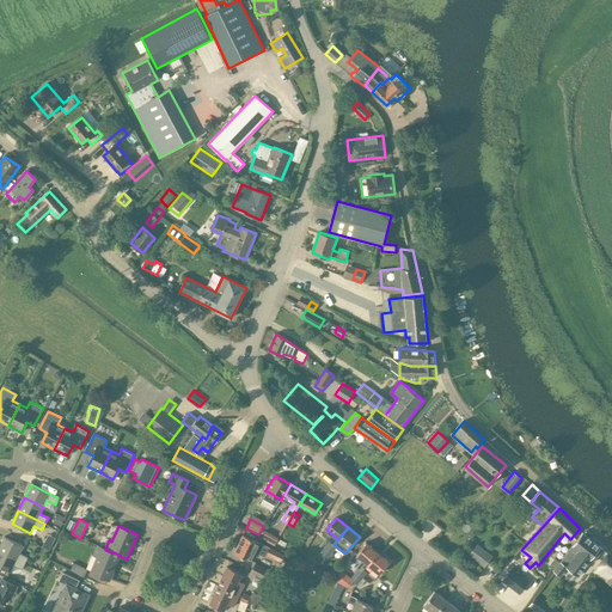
[(604,550),(600,548),(583,533),(561,563),(554,570),(561,575),(567,567),(579,576),(591,561),(593,563),(604,550)]
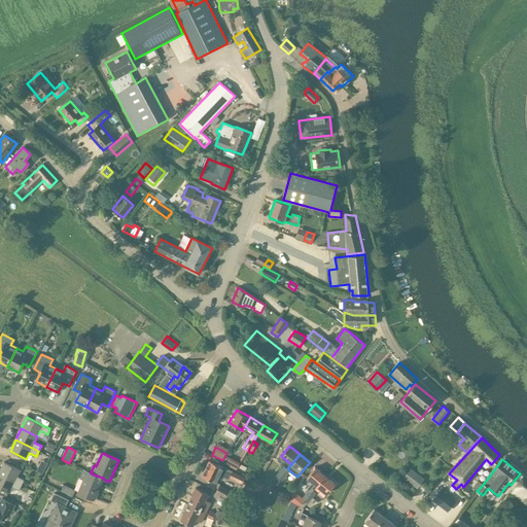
[(209,460),(202,476),(216,483),(219,476),(229,480),(230,478),(232,471),(223,467),(209,460)]
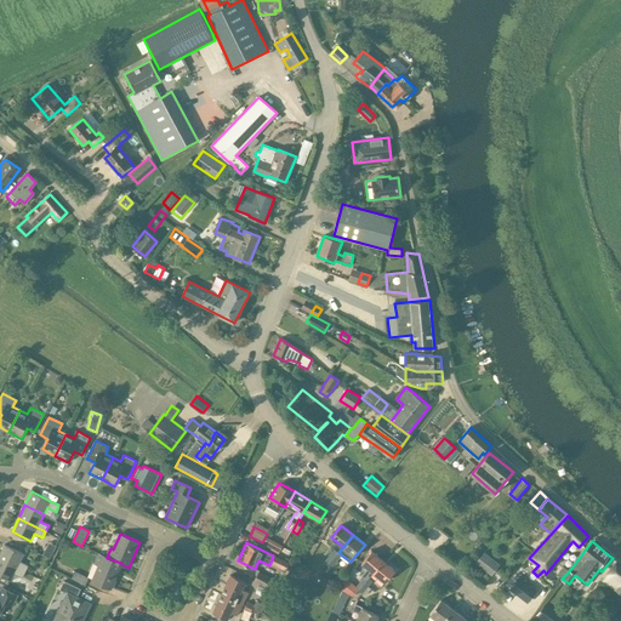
[(0,554),(0,558),(26,571),(29,565),(20,562),(24,553),(5,545),(0,554)]
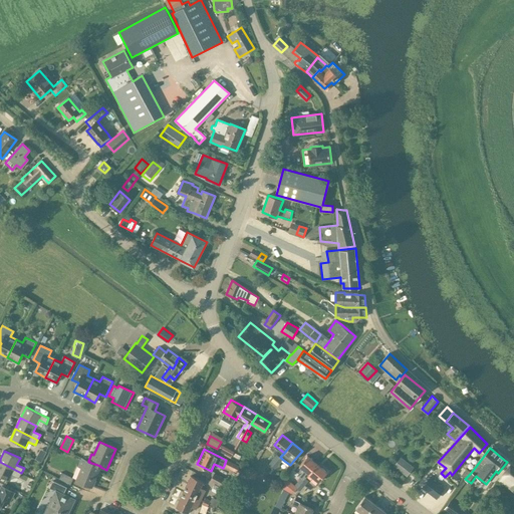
[(277,455),(273,459),(276,462),(275,463),(278,465),(283,460),(280,457),(277,455)]
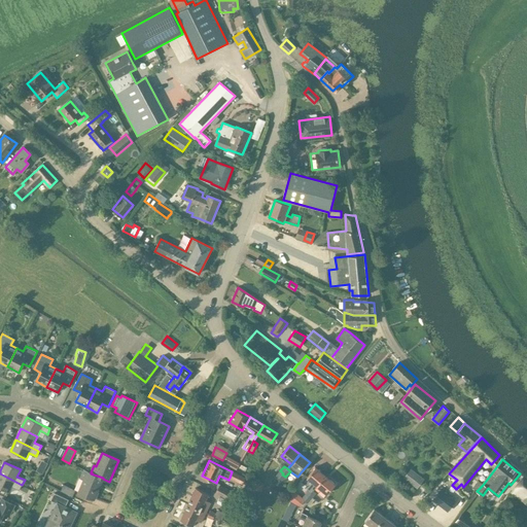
[(312,482),(307,489),(308,489),(309,487),(311,488),(313,491),(317,486),(325,476),(316,467),(308,478),(312,482)]
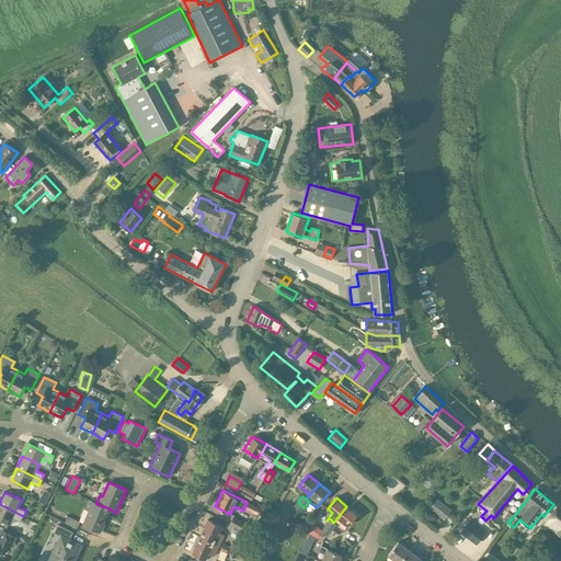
[(431,508),(434,512),(442,502),(437,499),(431,508)]
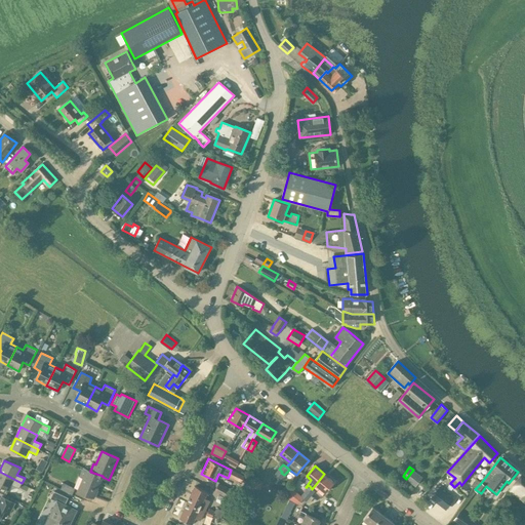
[(94,497),(103,477),(103,476),(90,472),(91,471),(90,471),(84,468),(81,476),(84,478),(78,491),(94,497)]
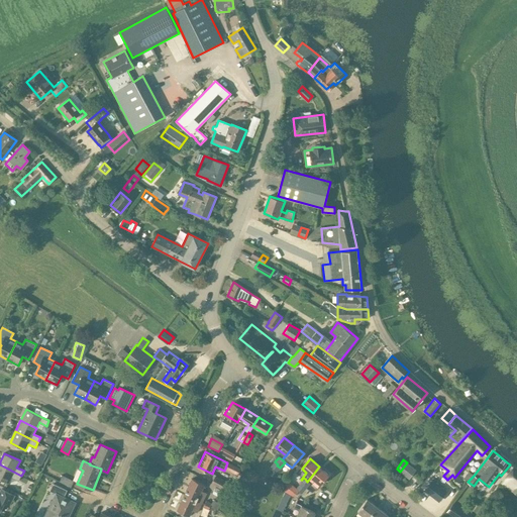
[(275,461),(270,468),(273,471),(276,473),(280,468),(277,466),(278,464),(275,461)]
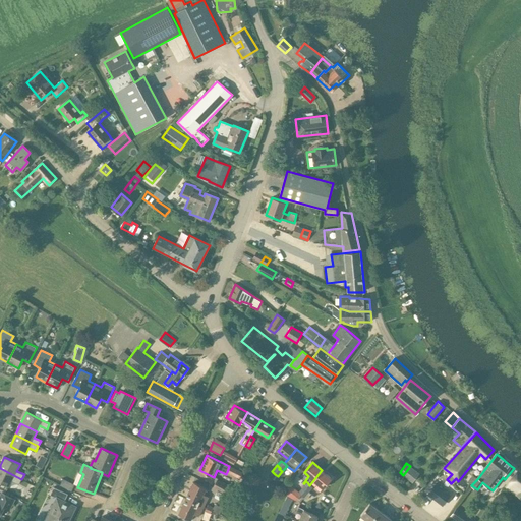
[(229,466),(227,472),(231,474),(240,478),(242,472),(229,466)]
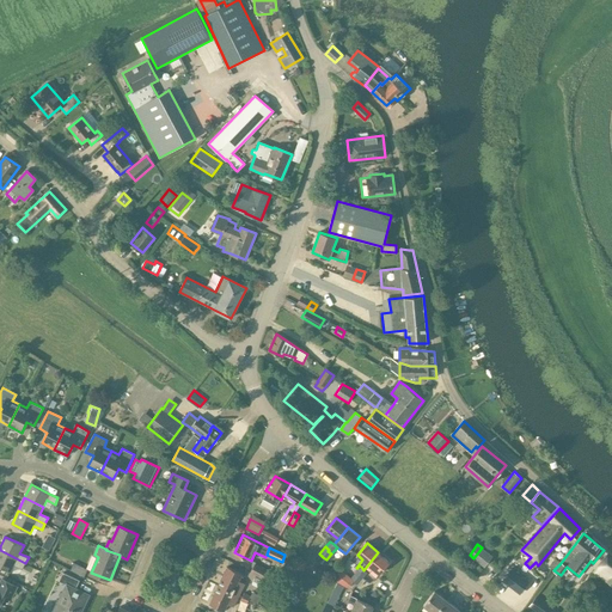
[(25,563),(0,550),(0,567),(11,573),(14,565),(22,569),(25,563)]
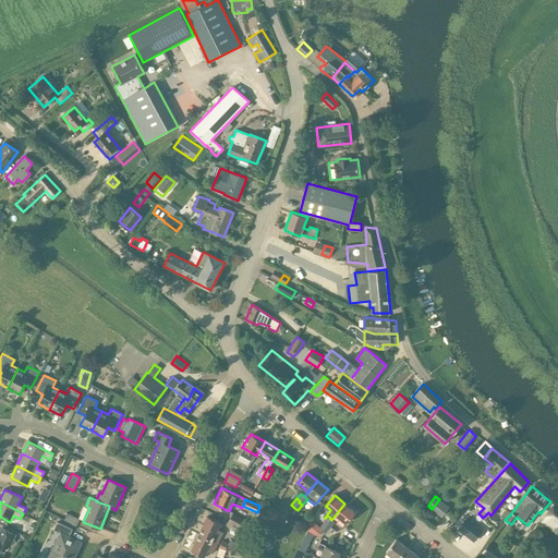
[(344,504),(336,514),(347,523),(355,512),(344,504)]
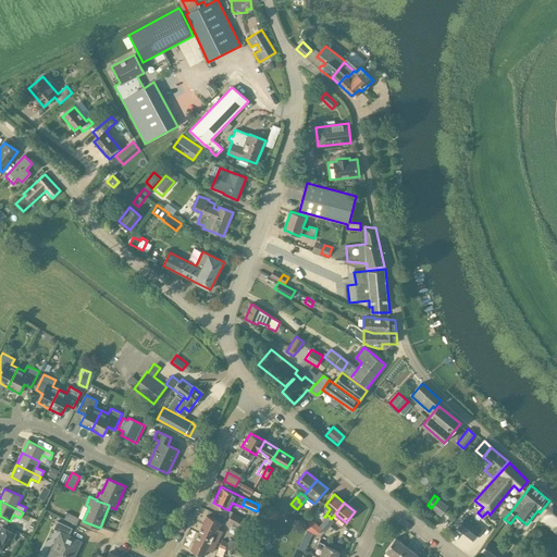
[(556,505),(554,504),(541,520),(556,531),(556,505)]
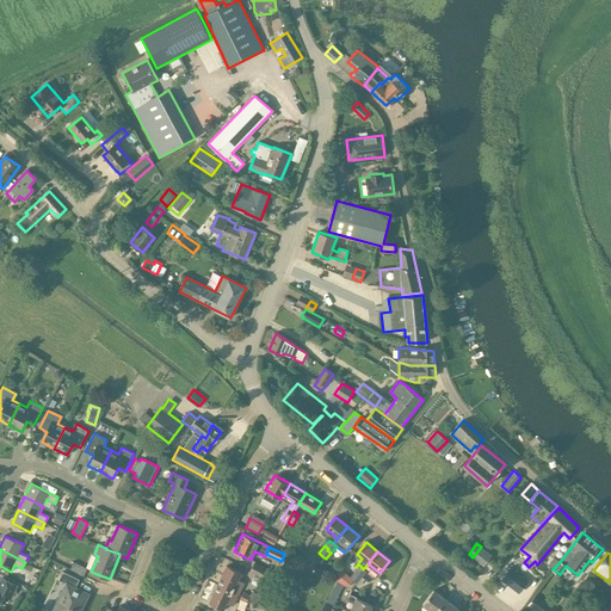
[(71,569),(84,575),(87,568),(74,562),(71,569)]
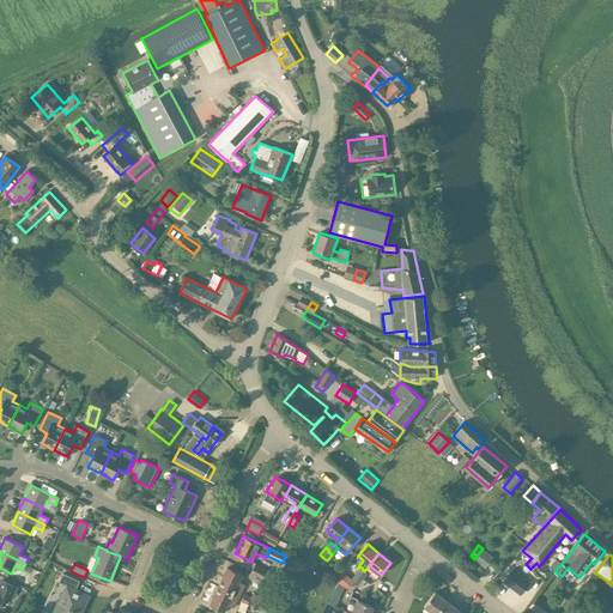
[(255,564),(250,574),(267,582),(272,574),(255,564)]
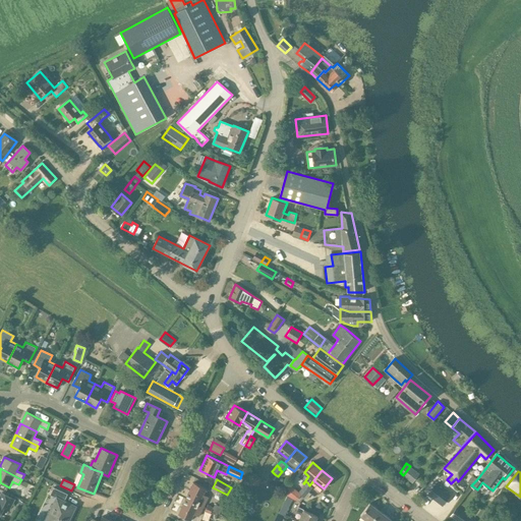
[(204,507),(209,497),(204,495),(207,488),(194,482),(186,499),(204,507)]
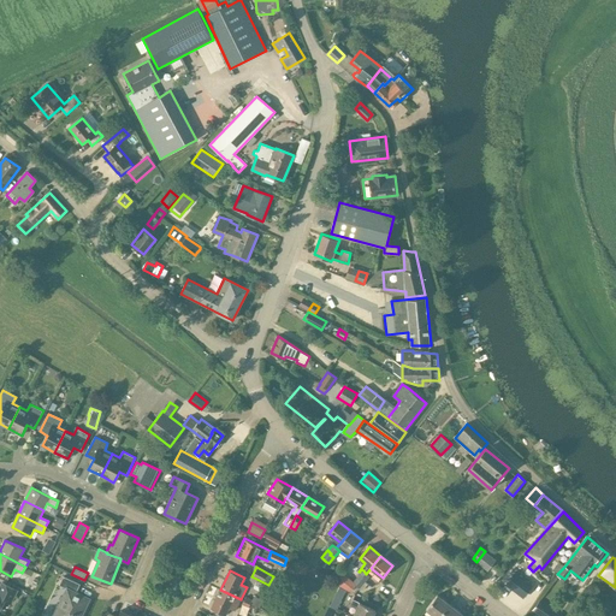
[(361,573),(359,576),(361,579),(361,580),(363,582),(365,581),(369,576),(366,574),(363,570),(361,573)]
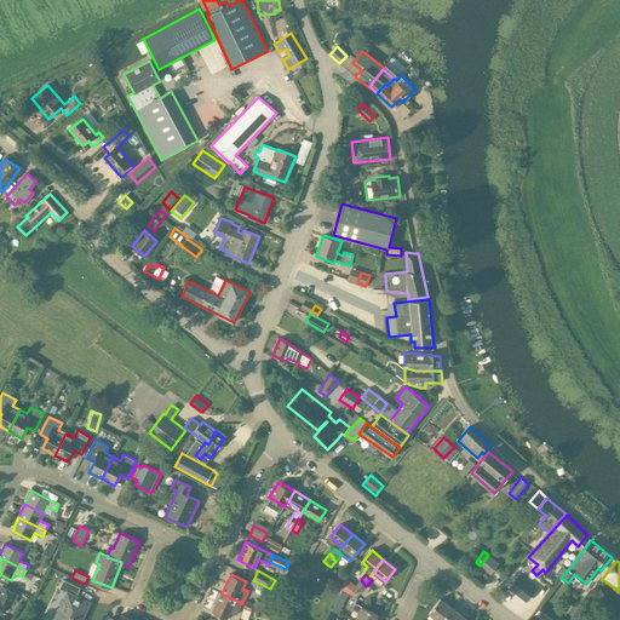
[(518,577),(510,587),(527,601),(535,590),(518,577)]
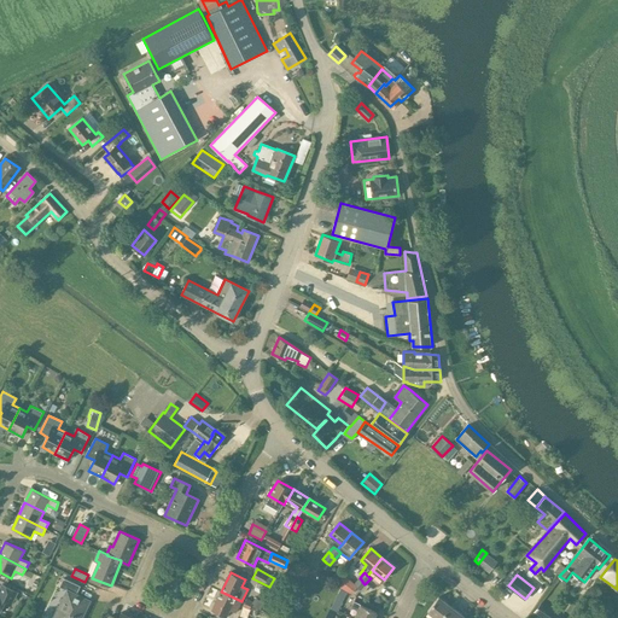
[(59,587),(69,590),(65,599),(63,598),(54,617),(77,617),(81,611),(85,613),(91,600),(76,594),(80,586),(64,578),(59,587)]
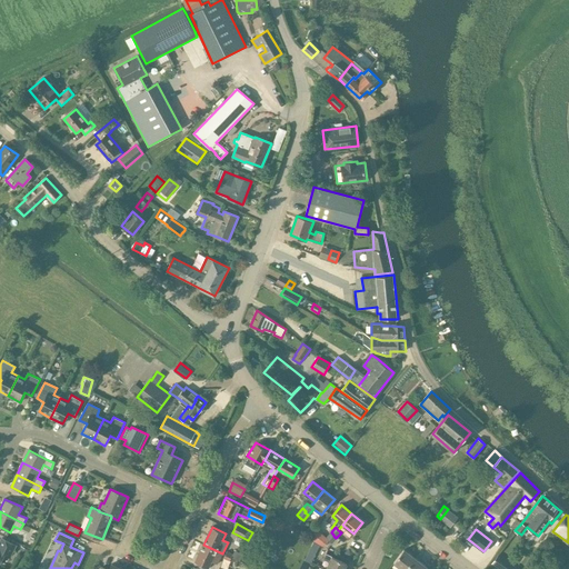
[(327,538),(326,539),(329,541),(331,543),(336,538),(333,536),(333,535),(331,532),(327,538)]
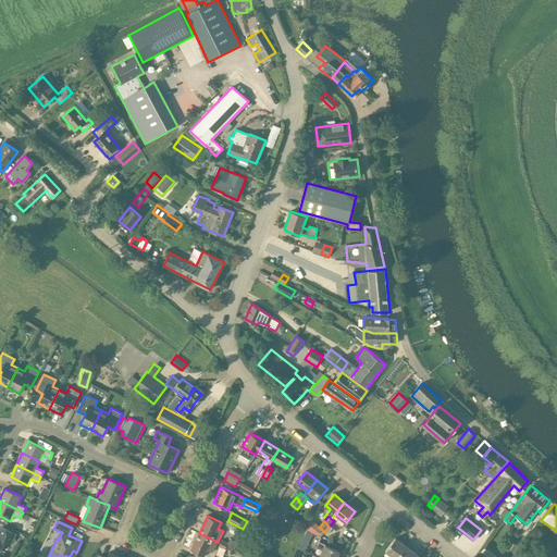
[(229,532),(239,539),(244,531),(233,524),(229,532)]
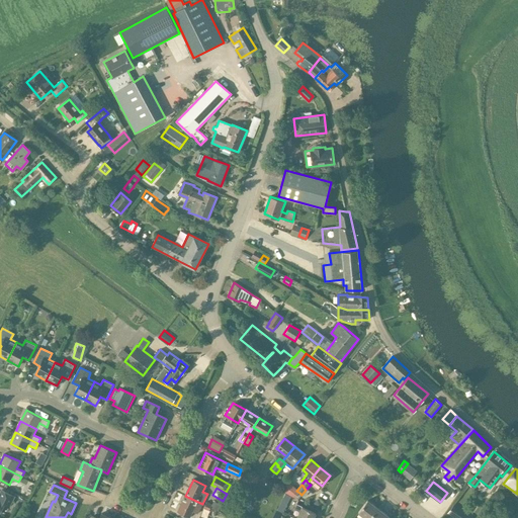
[(10,506),(14,497),(1,490),(0,492),(0,512),(5,503),(10,506)]
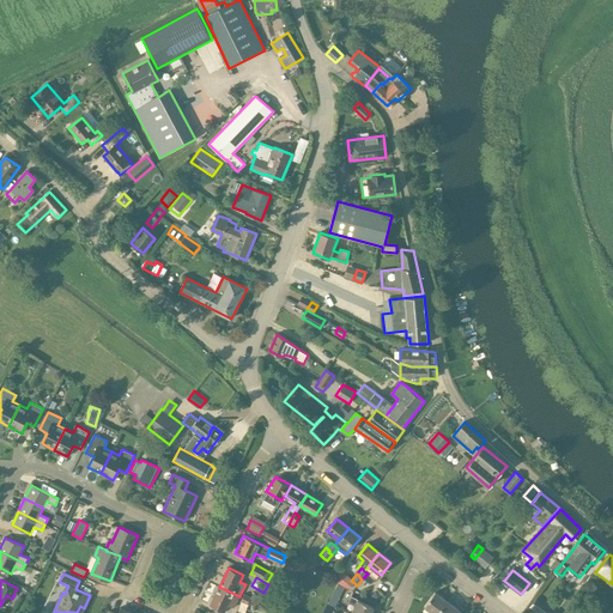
[(338,584),(329,602),(335,606),(345,587),(344,587),(339,586),(338,584)]
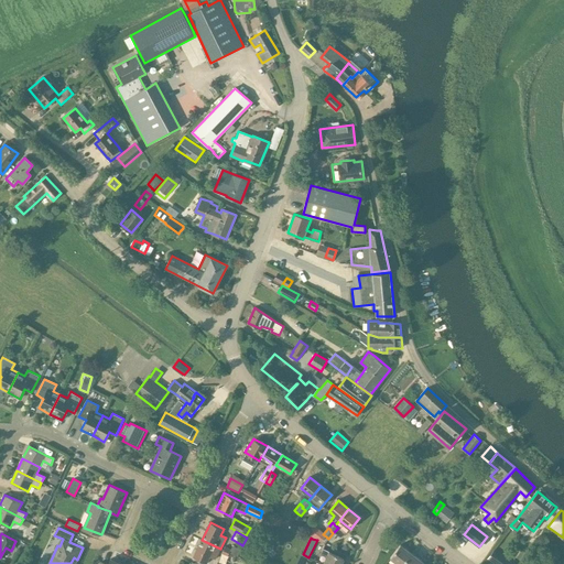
[(202,540),(193,556),(207,563),(210,556),(216,560),(220,549),(202,540)]
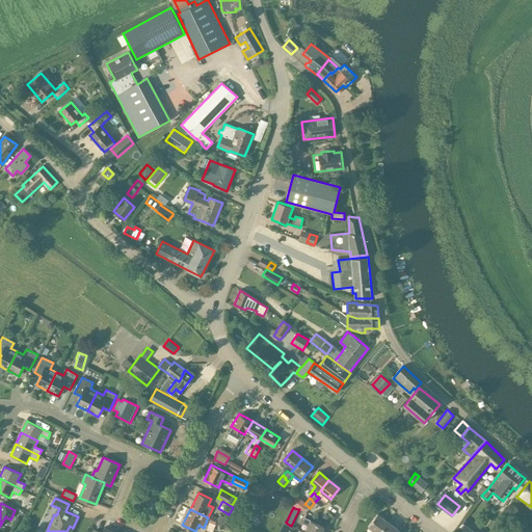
[(376,531),(380,531),(389,522),(378,513),(369,526),(376,531)]
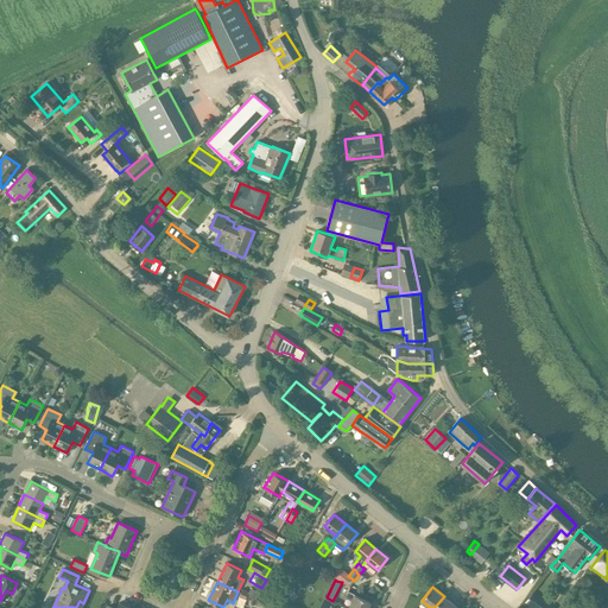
[(349,607),(348,607),(368,607),(372,602),(349,591),(346,597),(353,600),(349,607)]
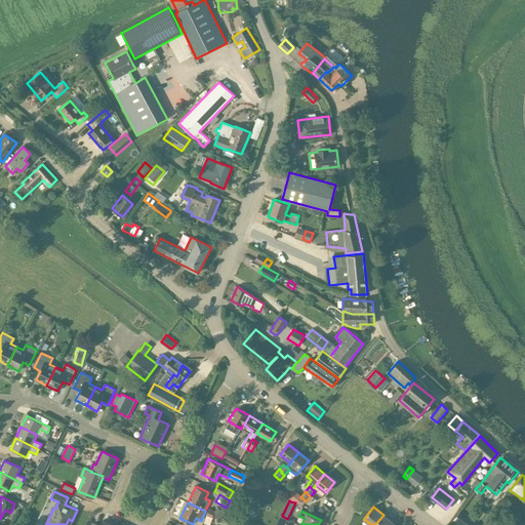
[(454,520),(461,524),(480,524),(460,512),(454,520)]
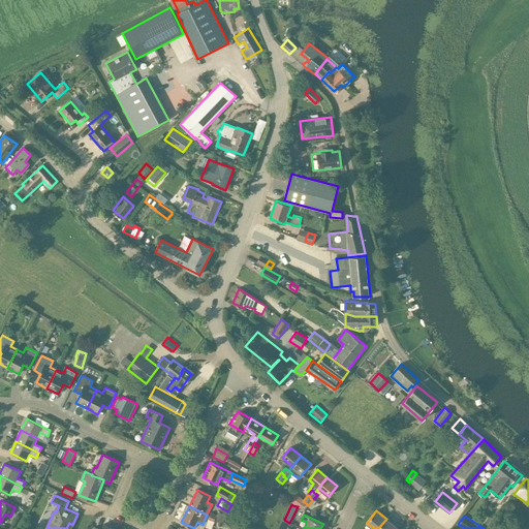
[(394,528),(396,526),(386,519),(378,528),(394,528)]
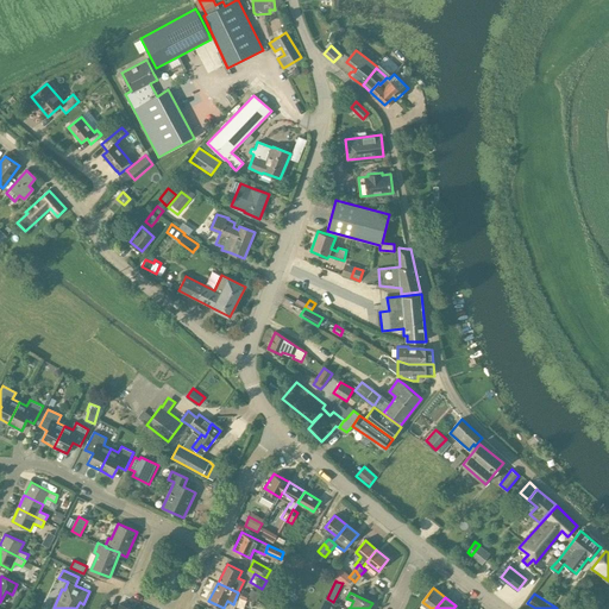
[(325,603),(321,608),(330,608),(333,602),(327,598),(325,603)]
